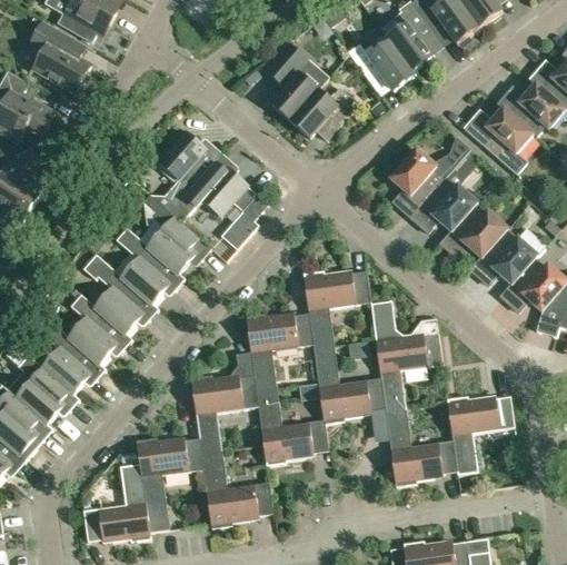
[(45,0),(43,2),(62,13),(57,23),(90,41),(95,32),(101,36),(109,22),(116,11),(103,5),(106,0),(45,0)]
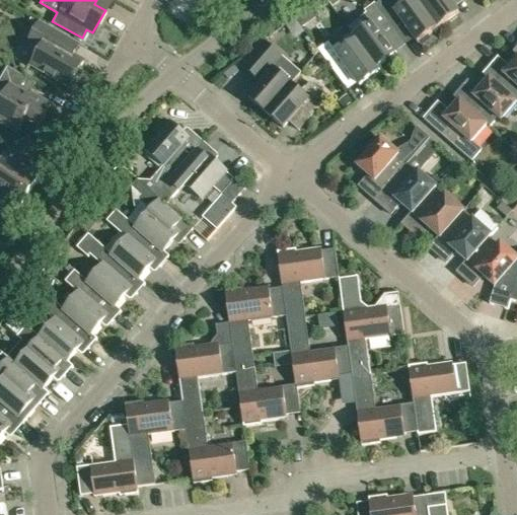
[(365,24),(353,33),(377,68),(378,67),(376,64),(394,50),(378,27),(388,20),(374,1),(373,0),(363,7),(365,10),(358,14),(365,24)]
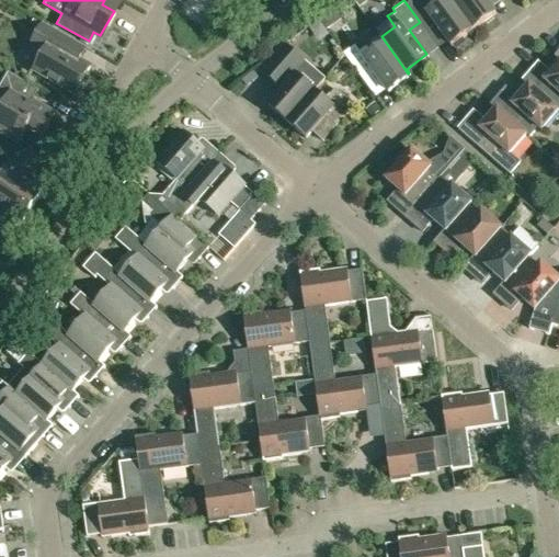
[(406,0),(405,1),(420,22),(422,25),(432,19),(449,43),(471,26),(452,0),(406,0)]
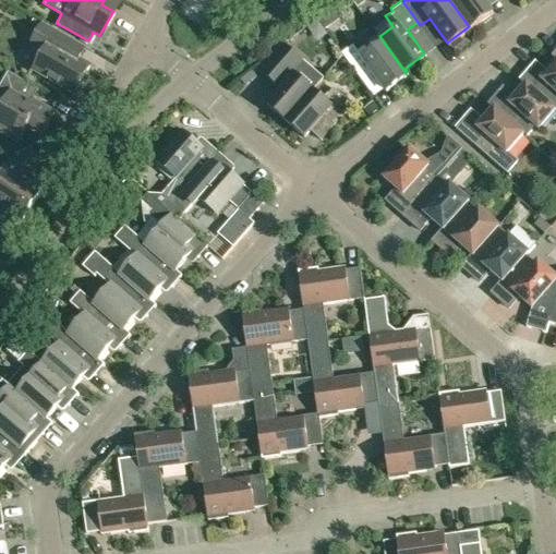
[(449,0),(469,26),(491,10),(483,0),(449,0)]
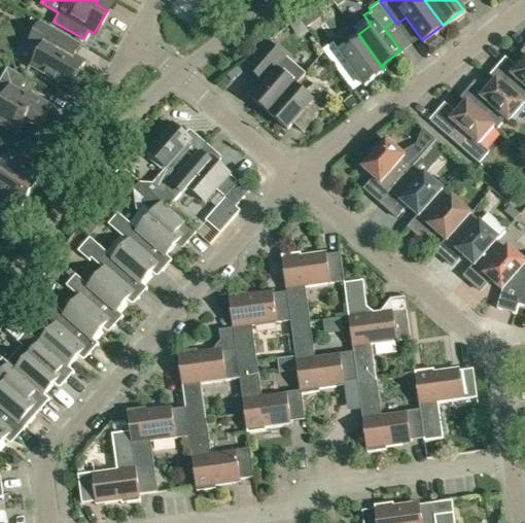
[(64,33),(38,19),(27,39),(39,46),(30,63),(68,85),(83,60),(58,45),(64,33)]
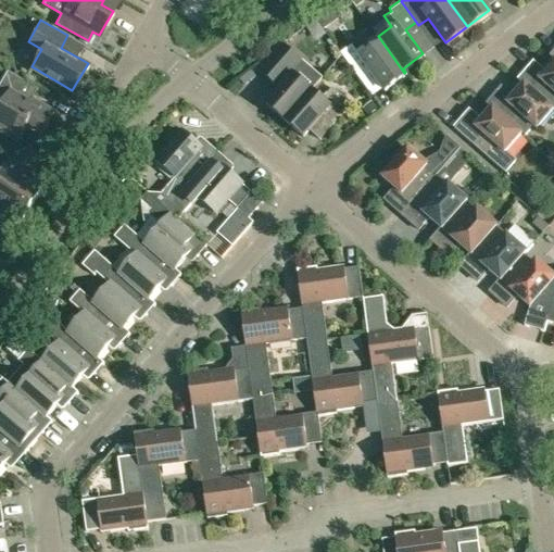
[(383,88),(404,73),(378,36),(377,37),(380,40),(367,50),(362,42),(354,48),(350,41),(339,50),(355,72),(366,64),(383,88)]
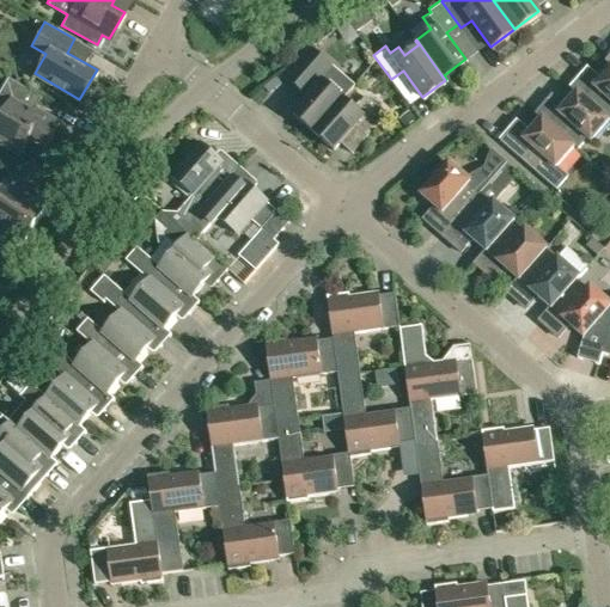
[(352,83),(309,44),(284,73),(306,93),(291,111),(311,129),(341,96),(352,83)]
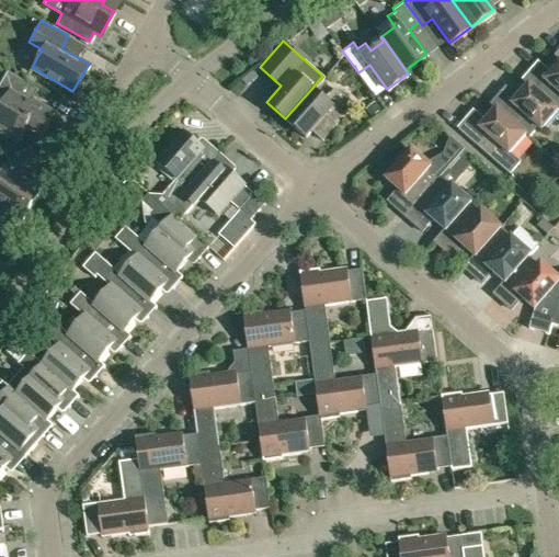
[(558,57),(545,74),(534,64),(522,77),(527,81),(558,110),(558,57)]
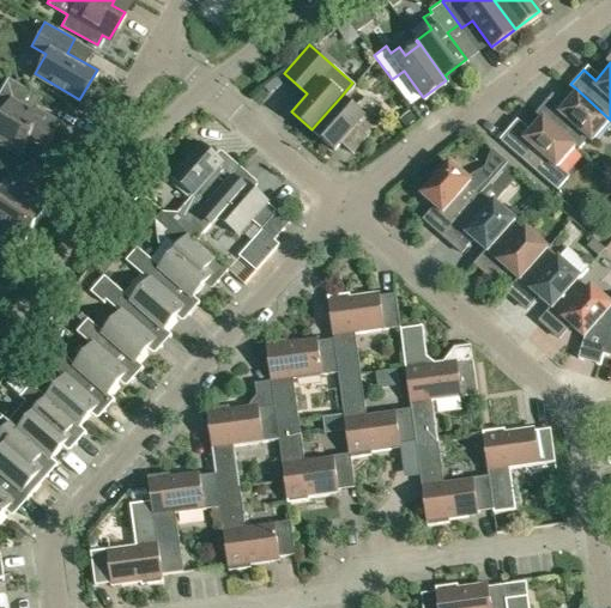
[(40,95),(6,76),(0,86),(0,111),(1,113),(0,114),(0,139),(2,140),(0,143),(17,152),(26,135),(43,145),(58,120),(32,107),(40,95)]
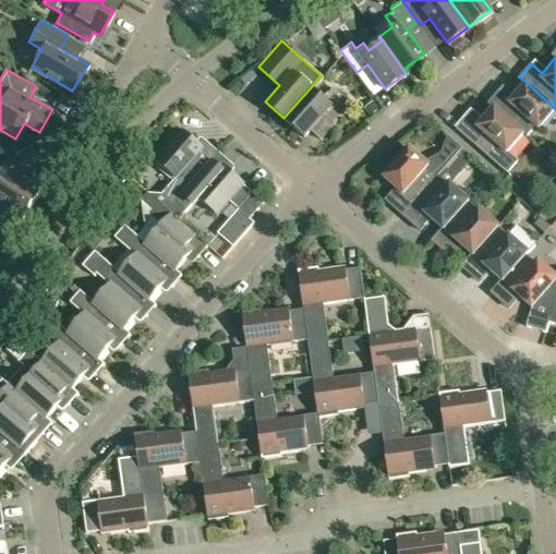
[(555,110),(555,109),(524,81),(510,97),(498,87),(487,100),(492,105),(524,134),(534,124),(536,127),(553,108),(555,110)]
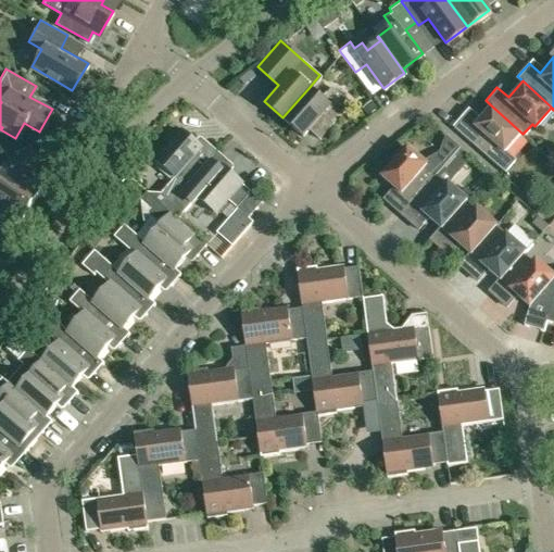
[(320,96),(310,87),(282,117),(301,134),(320,112),(331,122),(350,101),(330,85),(320,96)]
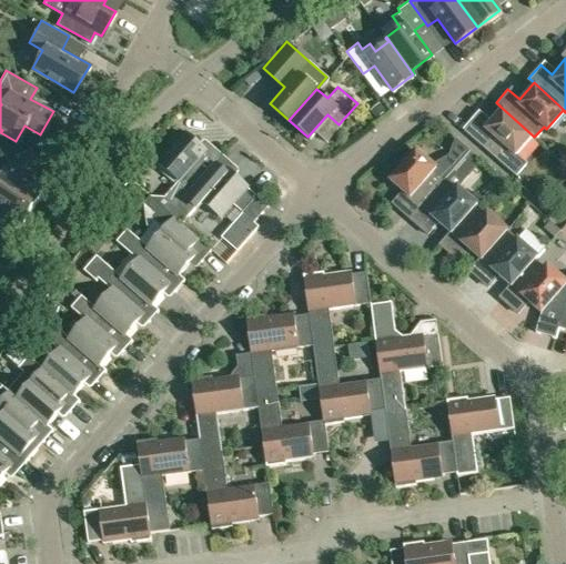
[(377,99),(367,108),(374,116),(384,108),(377,99)]
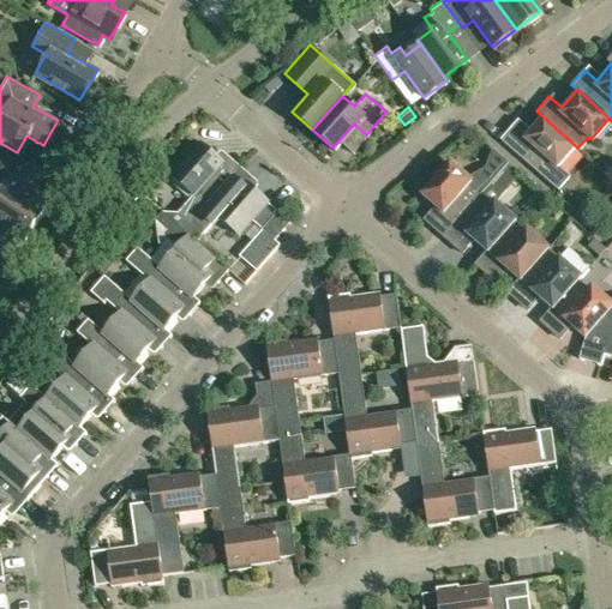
[(577,149),(577,148),(541,115),(526,133),(514,122),(499,138),(559,190),(561,188),(558,186),(567,175),(556,166),(574,145),(577,149)]
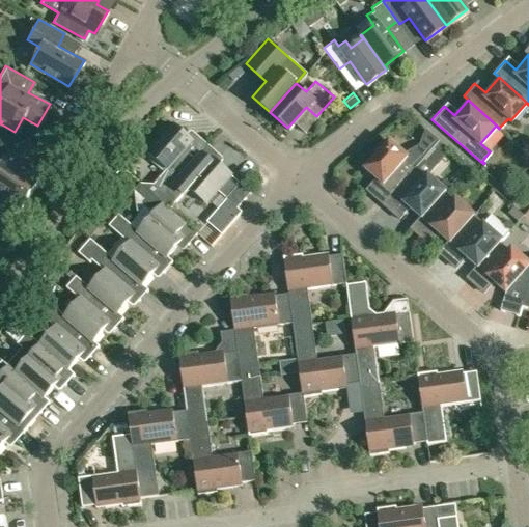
[(158,187),(163,191),(206,141),(195,132),(190,138),(172,122),(147,151),(165,167),(152,182),(158,187)]
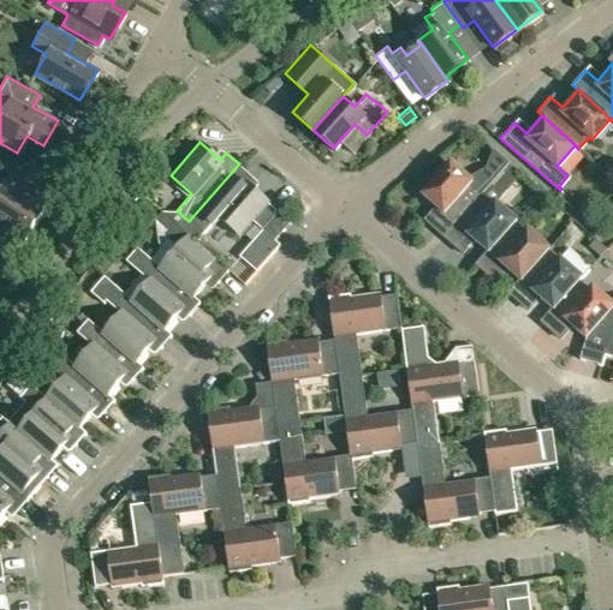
[(430,223),(442,234),(480,192),(507,161),(489,144),(488,145),(492,148),(486,166),(468,175),(448,160),(421,192),(442,211),(430,223)]
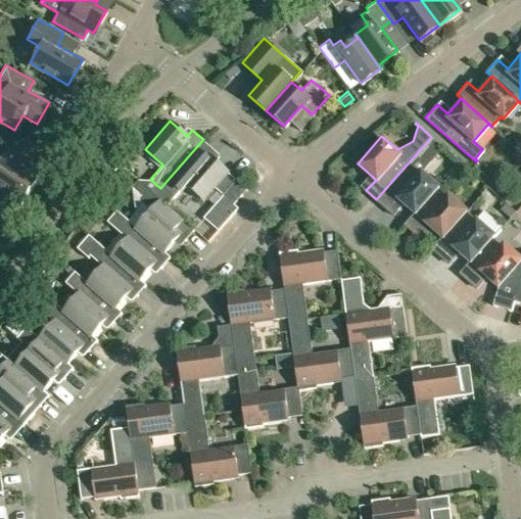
[(28,136),(28,135),(0,145),(0,209),(5,214),(7,209),(10,211),(17,200),(19,202),(44,168),(42,166),(43,162),(27,151),(21,139),(28,136)]
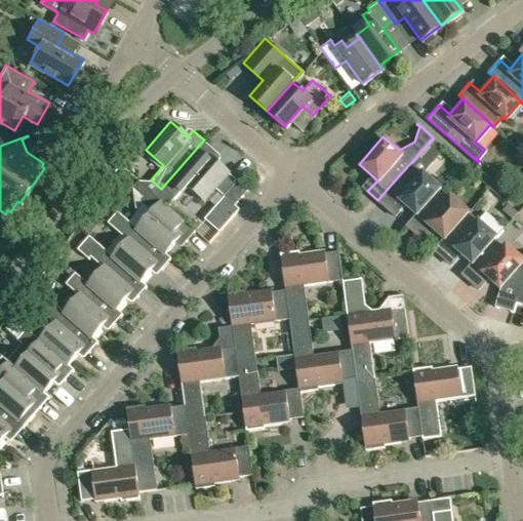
[(204,139),(161,189),(156,195),(166,204),(185,183),(202,199),(227,170),(209,155),(214,149),(204,139)]
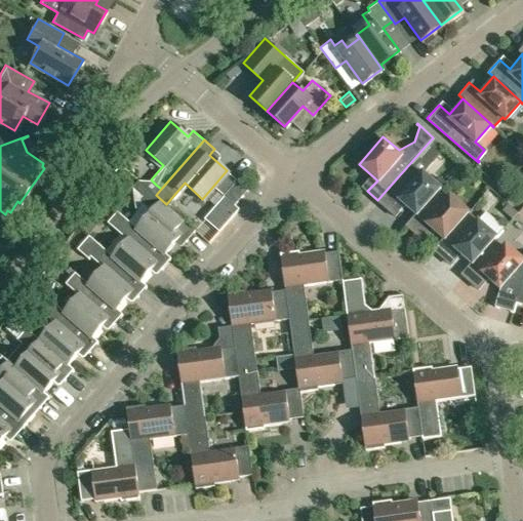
[(418,172),(409,164),(377,200),(388,208),(397,198),(414,213),(415,213),(437,189),(440,186),(420,169),(418,172)]
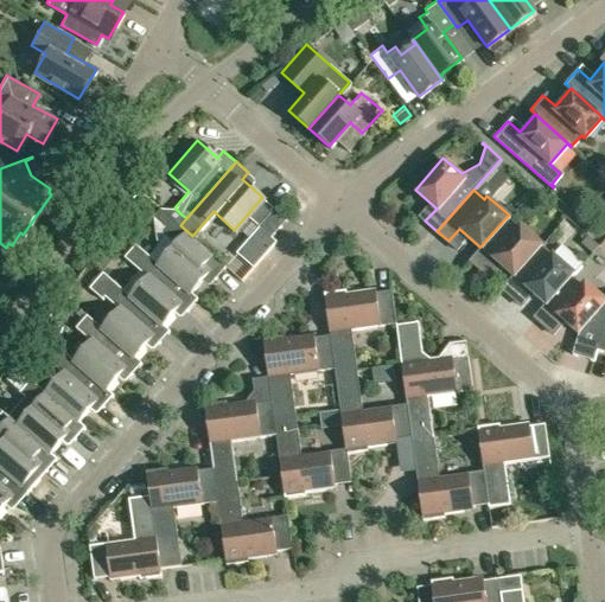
[(147,254),(157,262),(189,290),(190,290),(207,270),(214,276),(224,264),(192,236),(180,225),(159,206),(152,215),(163,224),(159,229),(165,235),(155,244),(147,254)]
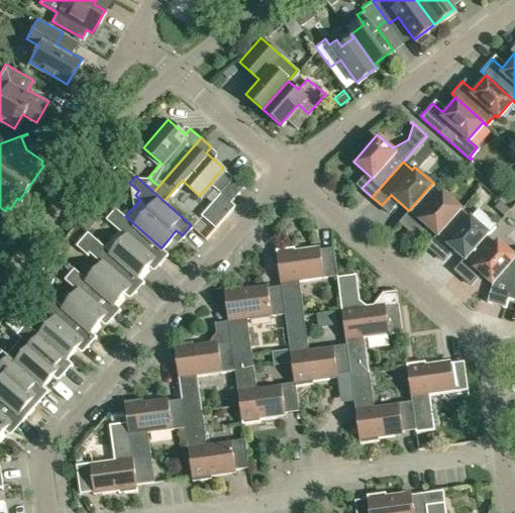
[(242,185),(232,176),(219,191),(229,200),(242,185)]
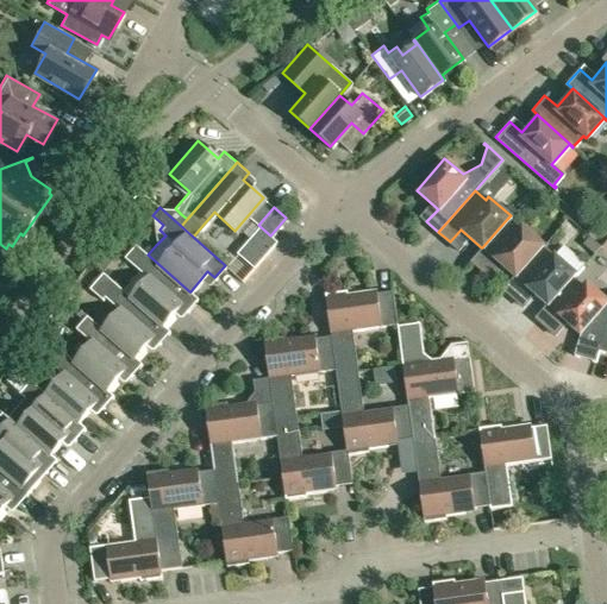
[(518,228),(507,219),(482,247),(481,247),(470,259),(482,270),(493,257),(514,275),(514,276),(539,247),(543,244),(520,225),(518,228)]
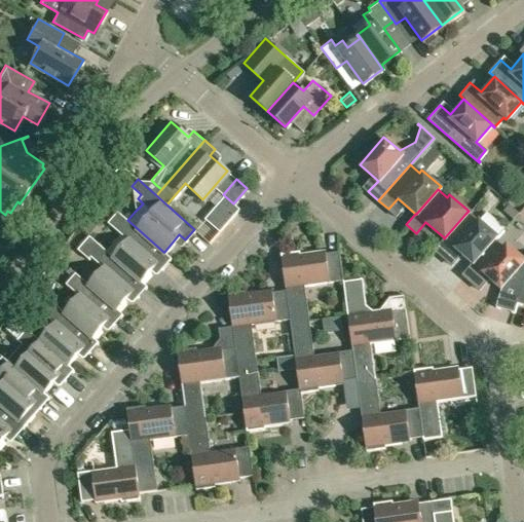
[(204,218),(218,229),(237,208),(224,195),(223,196),(215,206),(204,218)]
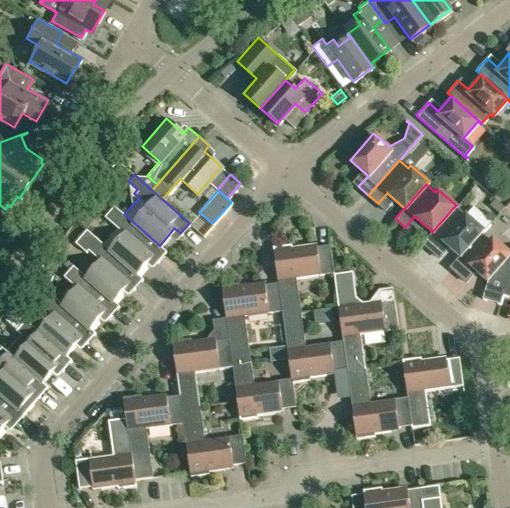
[(493,198),(488,203),(498,211),(502,206),(503,205),(494,197),(493,198)]
